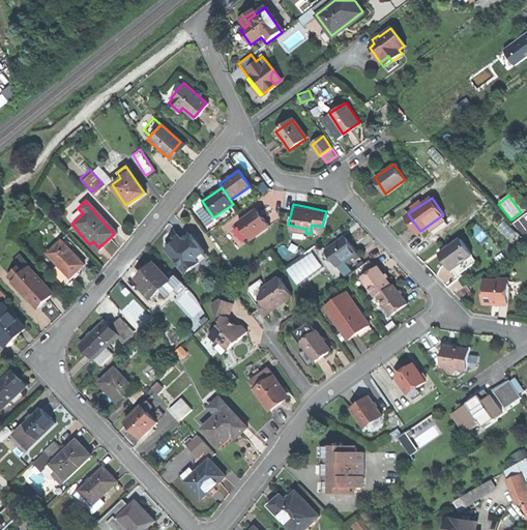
[(238,223),(249,237),(249,238),(268,226),(262,216),(257,208),(237,222),(238,223)]
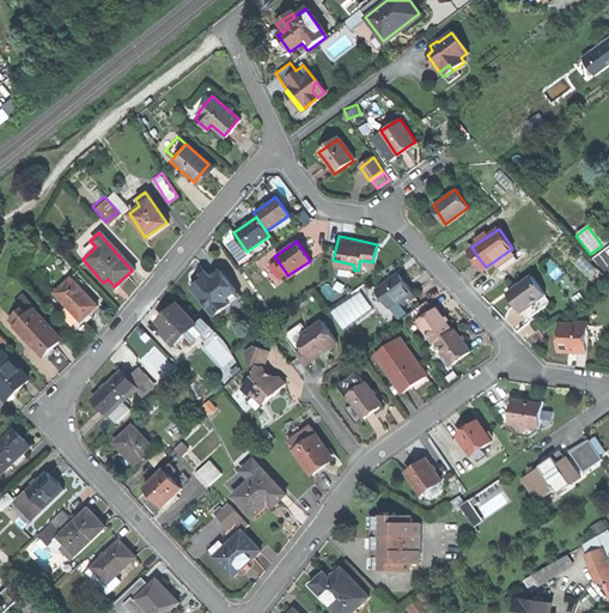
[(513,254),(511,249),(494,261),(498,266),(513,254)]
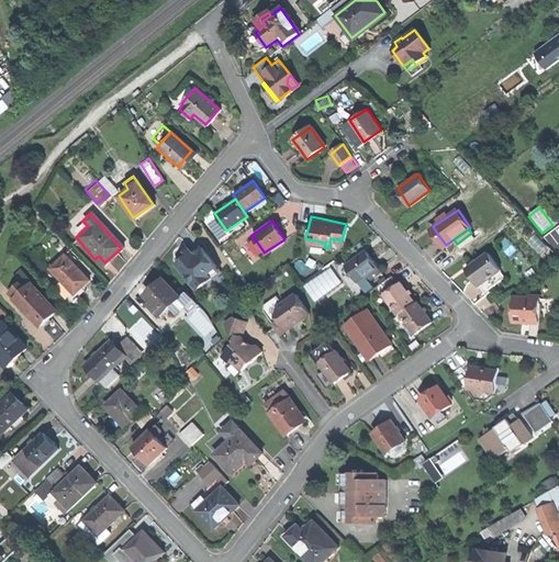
[(258,256),(264,251),(253,236),(247,240),(258,256)]
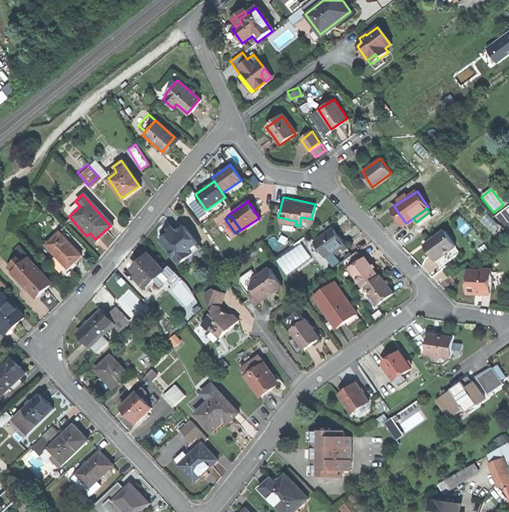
[(160,240),(178,263),(192,253),(189,248),(196,243),(183,224),(174,231),(171,226),(167,228),(164,231),(167,234),(160,240)]
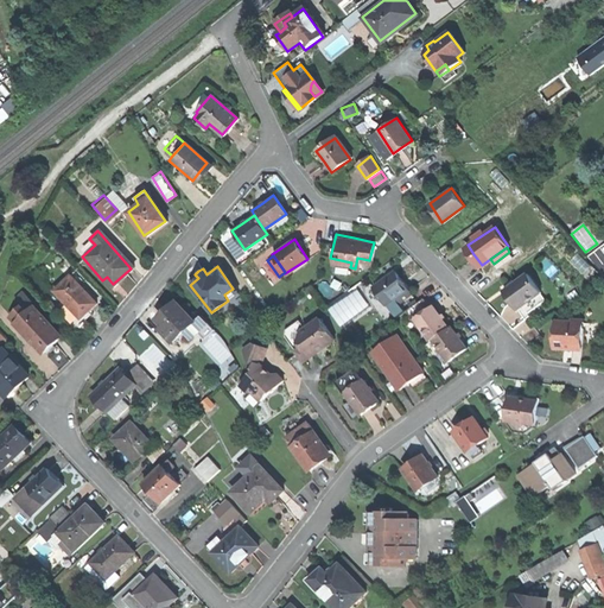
[(395,271),(373,286),(385,304),(395,297),(398,302),(411,292),(402,282),(395,271)]
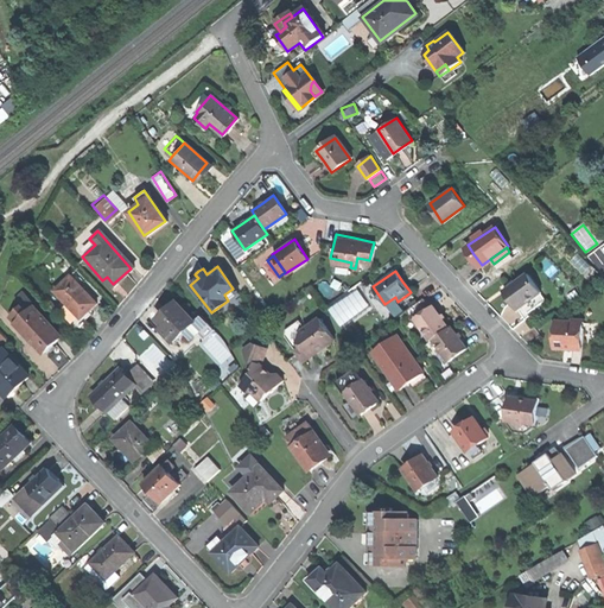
[(527,273),(503,290),(510,301),(515,309),(517,308),(522,304),(540,291),(527,273)]
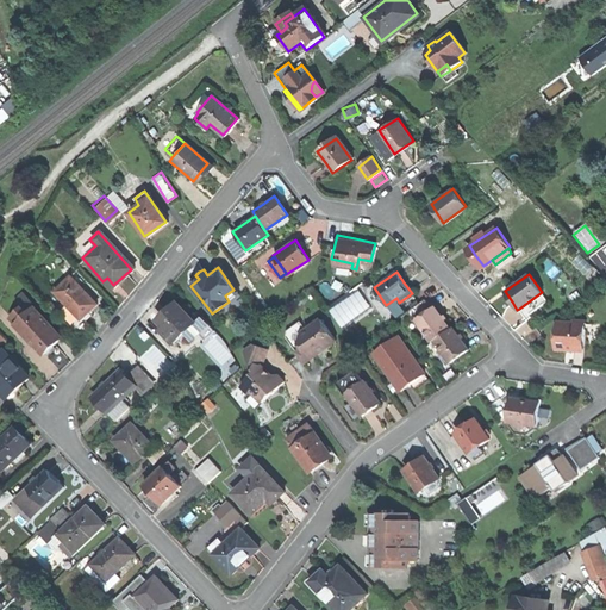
[(63,305),(77,321),(80,319),(87,312),(95,305),(68,277),(51,292),(63,305)]
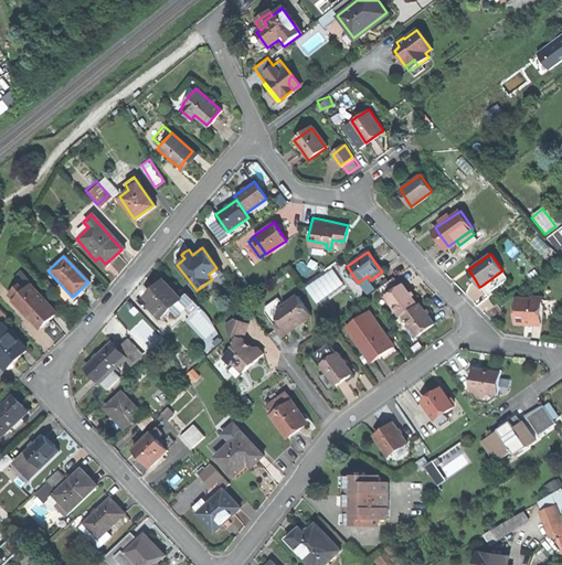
[(102,267),(105,264),(99,257),(95,260),(102,267)]
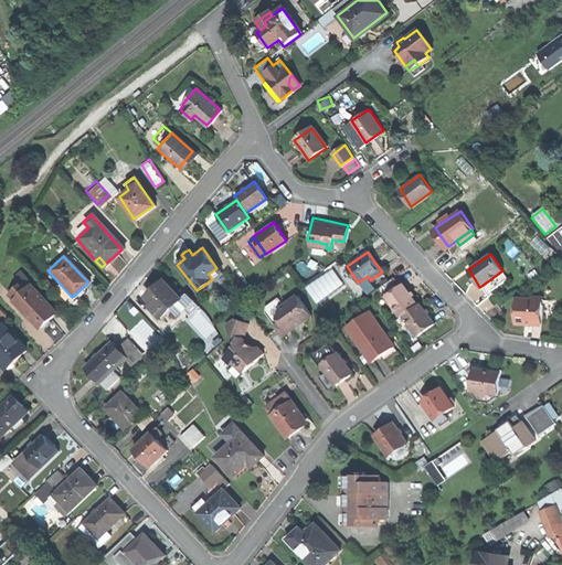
[(306,283),(316,300),(345,285),(335,267),(306,283)]
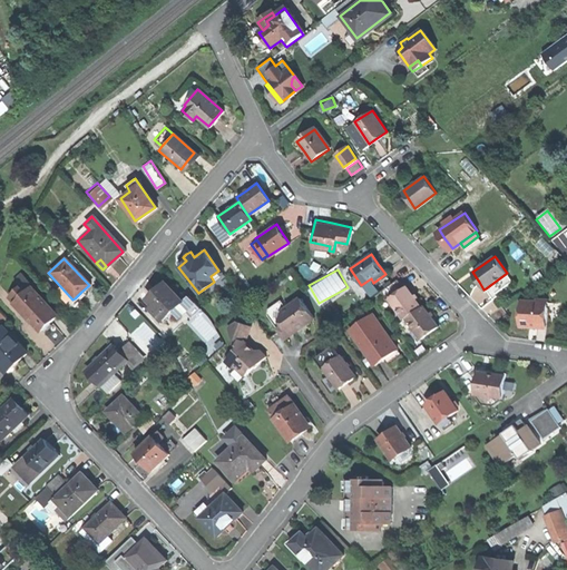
[(223,275),(218,271),(211,276),(214,282),(223,275)]
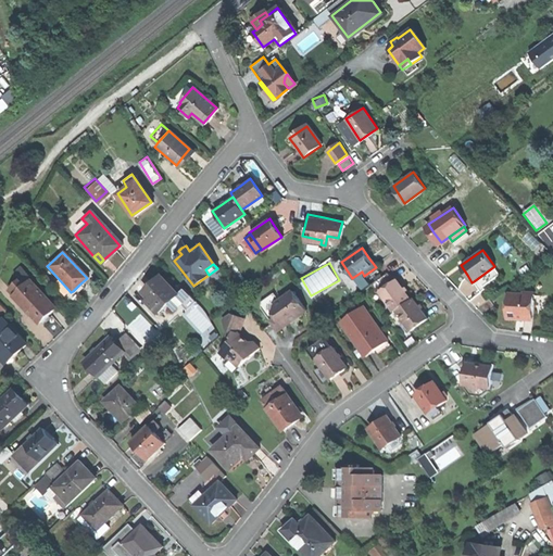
[(500,274),(494,266),(478,278),(482,286),(500,274)]
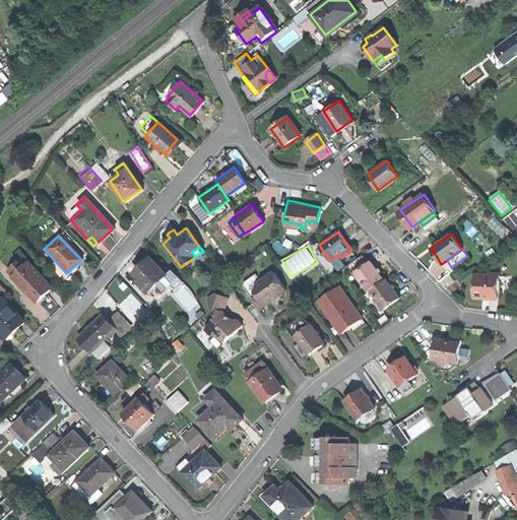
[(350,261),(356,270),(368,262),(362,254),(350,261)]
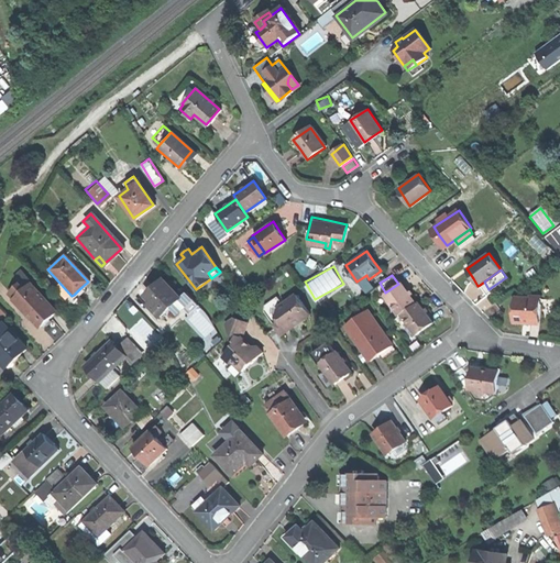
[(147,304),(158,316),(169,306),(179,297),(162,279),(153,287),(145,295),(151,300),(147,304)]
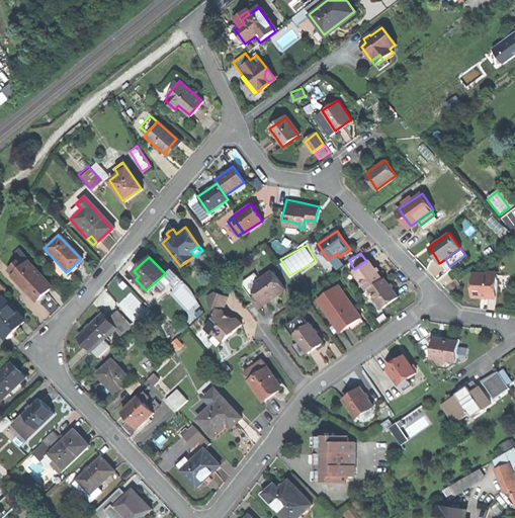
[(74,276),(68,271),(66,272),(54,259),(48,265),(65,284),(74,276)]
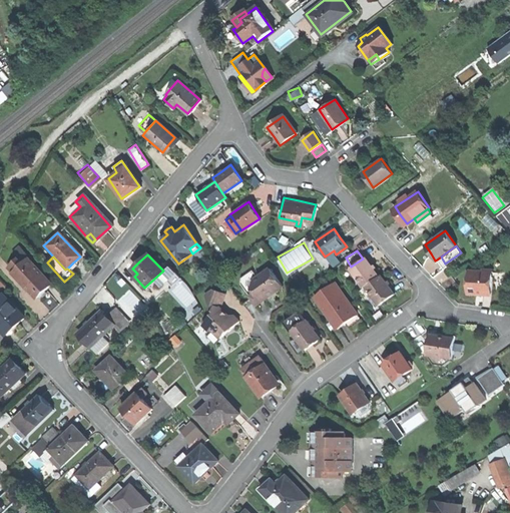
[(351,267),(350,268),(363,287),(378,276),(371,266),(365,257),(363,259),(351,267)]
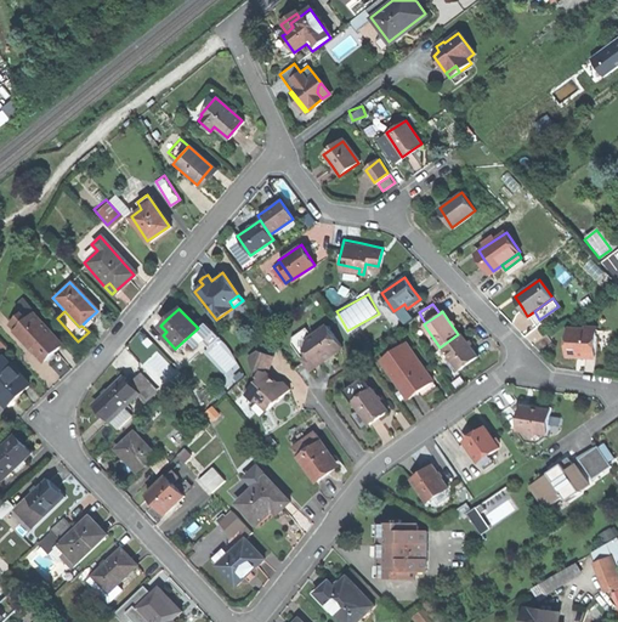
[(542,322),(539,320),(534,311),(529,315),(537,326),(542,322)]
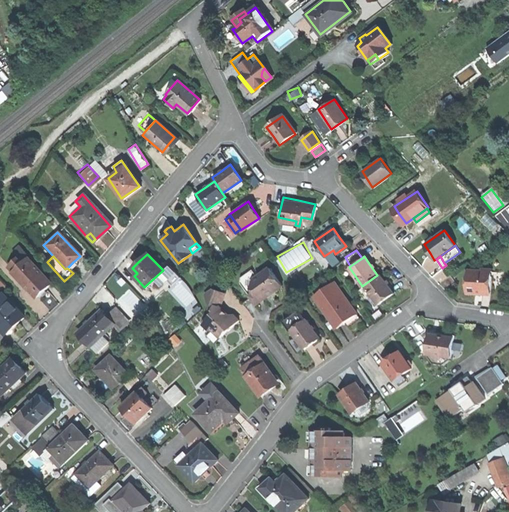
[(8,267),(12,273),(21,264),(17,259),(8,267)]
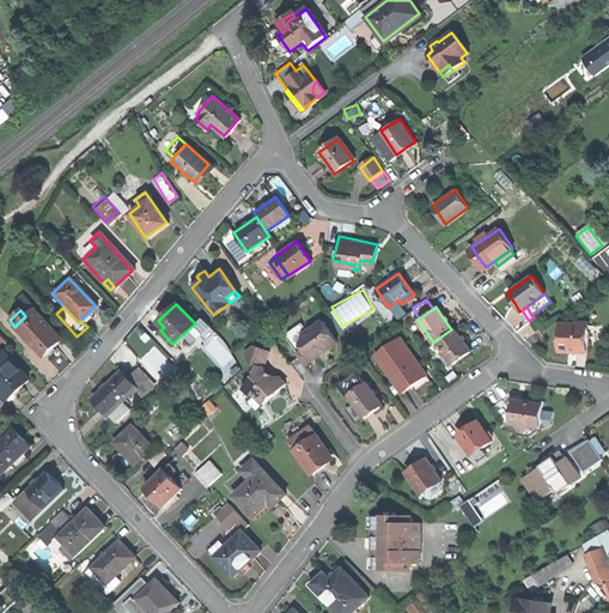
[(14,327),(42,356),(50,347),(59,339),(32,310),(25,316),(14,327)]
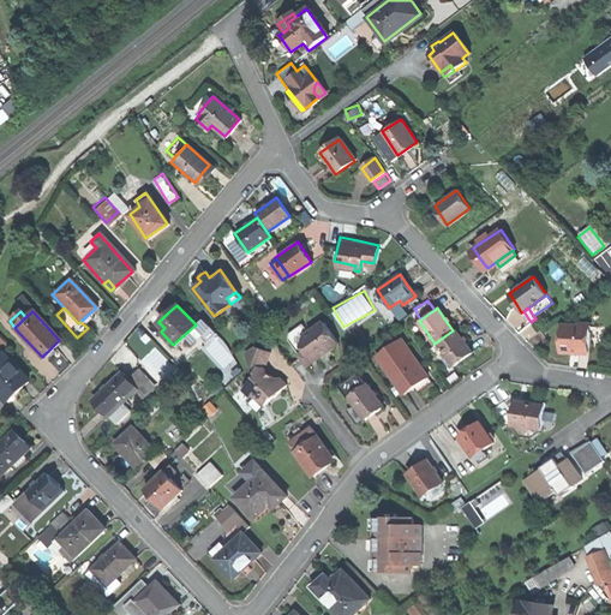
[(202,318),(196,324),(209,339),(215,333),(202,318)]
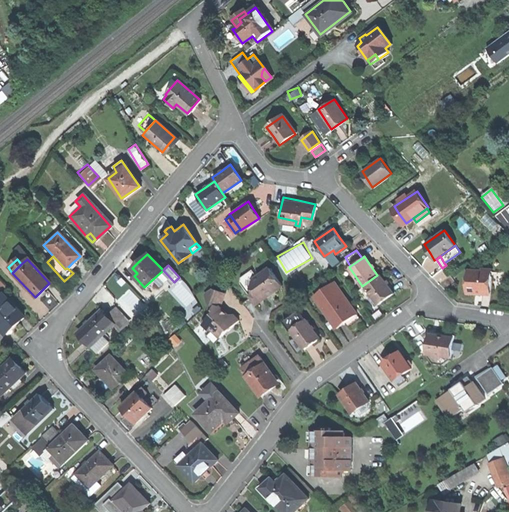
[(254,292),(260,301),(263,299),(266,297),(264,294),(273,289),(274,290),(281,286),(269,267),(251,279),(251,287),(254,292)]
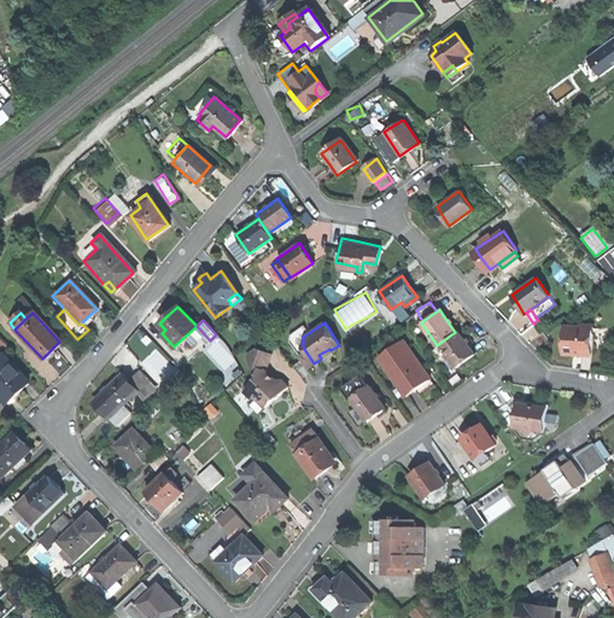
[(565,338),(563,354),(572,354),(572,350),(580,350),(580,355),(591,355),(592,332),(583,332),(583,326),(568,325),(567,338),(565,338)]
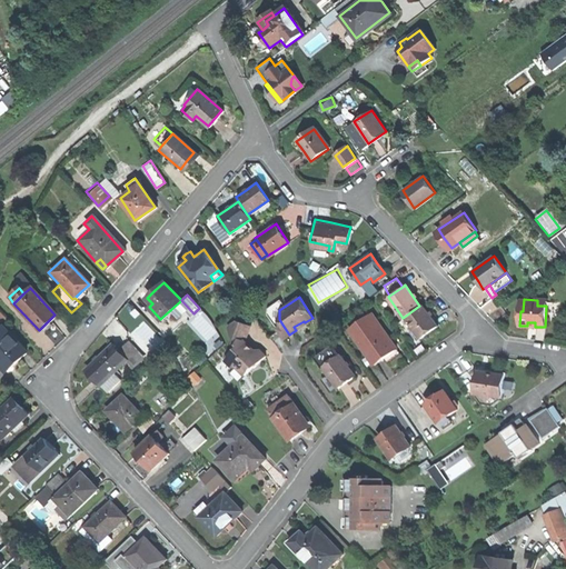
[(181,300),(171,309),(178,316),(185,310),(190,316),(194,313),(181,300)]
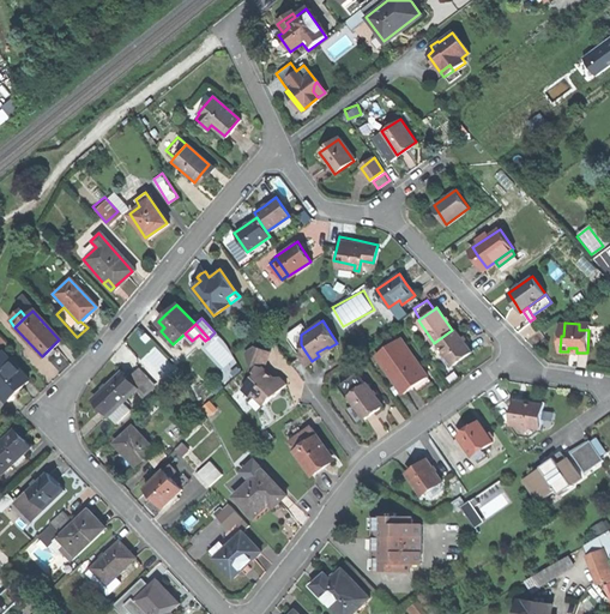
[(454,327),(452,330),(434,343),(436,345),(439,344),(453,365),(471,351),(463,339),(454,327)]
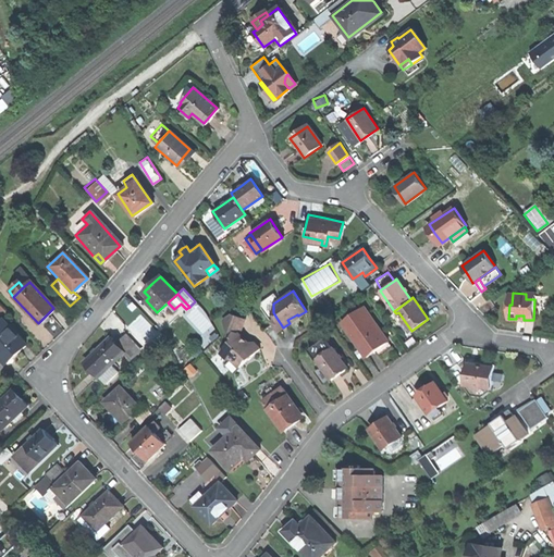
[(263,311),(271,321),(277,318),(273,312),(273,304),(263,311)]
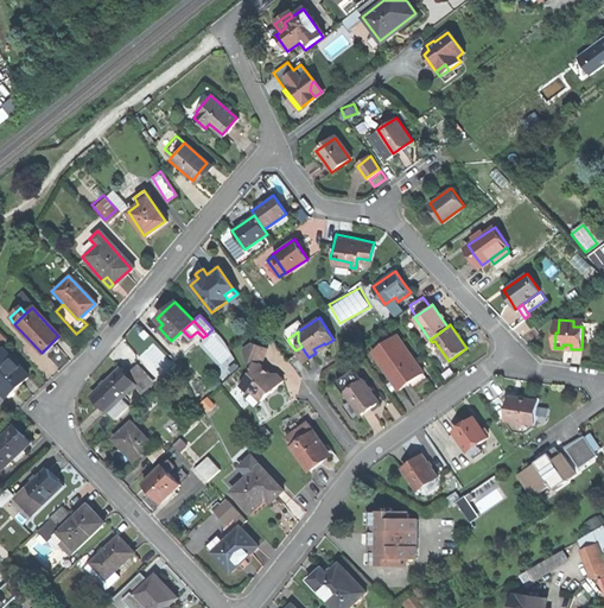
[(372,352),(398,390),(409,381),(423,372),(395,334),(372,352)]
